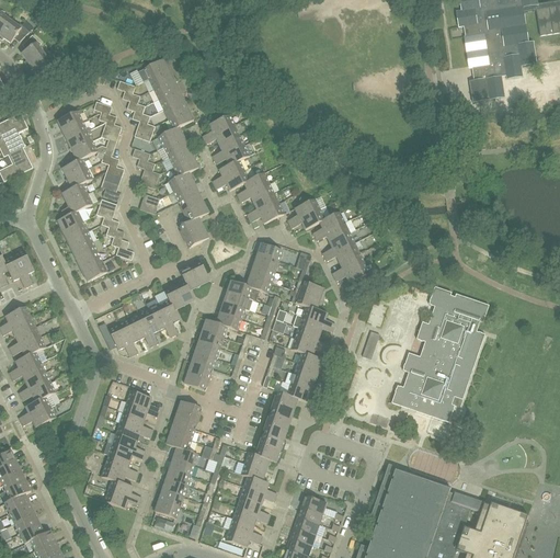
[(537,0),(459,0),(460,8),(455,9),(457,24),(457,25),(463,25),(464,34),(463,34),(463,36),(467,64),(468,67),(470,66),(472,79),(468,79),(471,100),(503,95),(501,75),(504,75),(505,77),(522,75),(521,64),(536,61),(533,40),(527,41),(522,6),(537,3),(543,35),(559,32),(559,0),(537,0)]
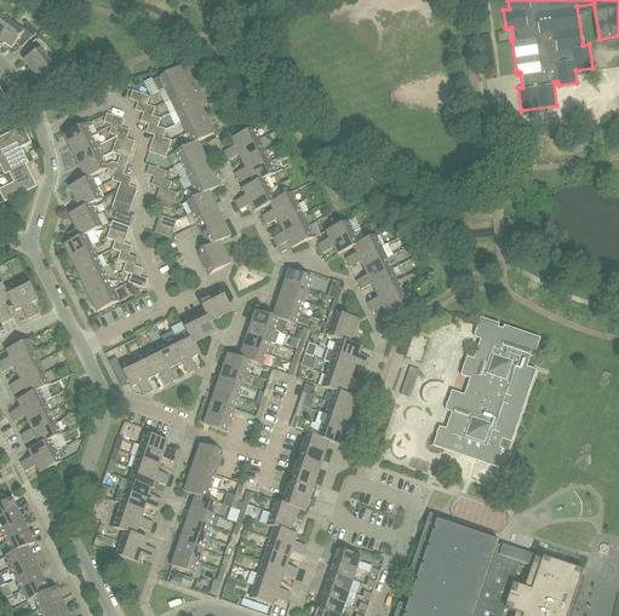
[(0,35),(11,21),(3,15),(4,11),(0,10),(0,35)]
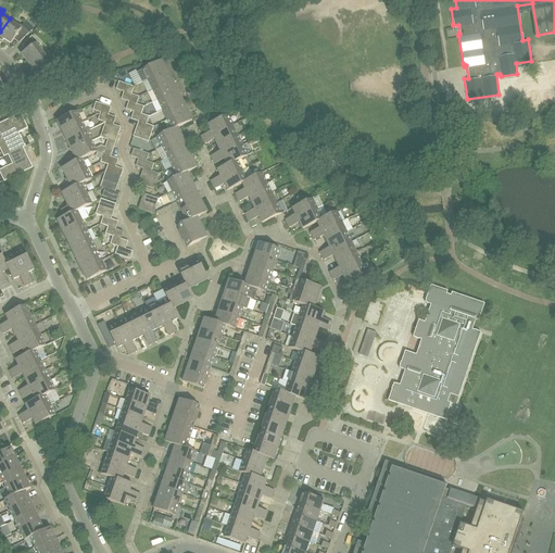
[(10,19),(0,32),(0,34),(10,41),(13,36),(19,40),(28,30),(19,22),(17,24),(10,19)]
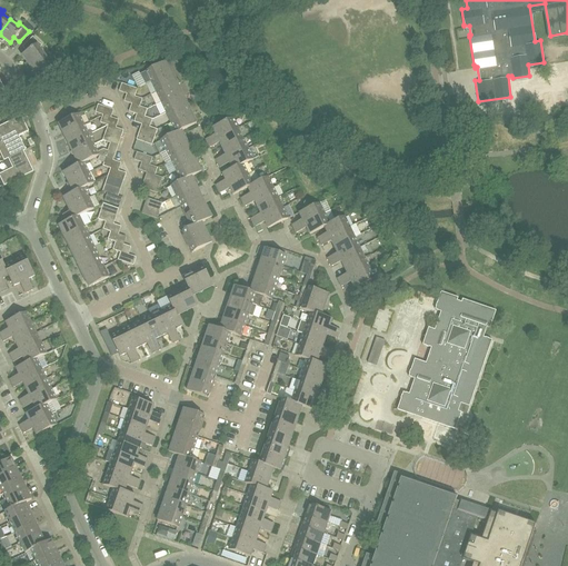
[(29,63),(45,52),(39,46),(41,43),(31,35),(22,45),(26,49),(21,52),(29,63)]
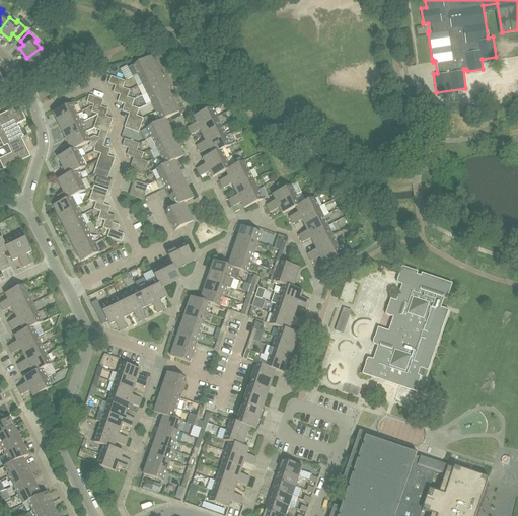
[(41,48),(26,58),(33,68),(38,65),(42,70),(53,66),(48,54),(45,55),(41,48)]
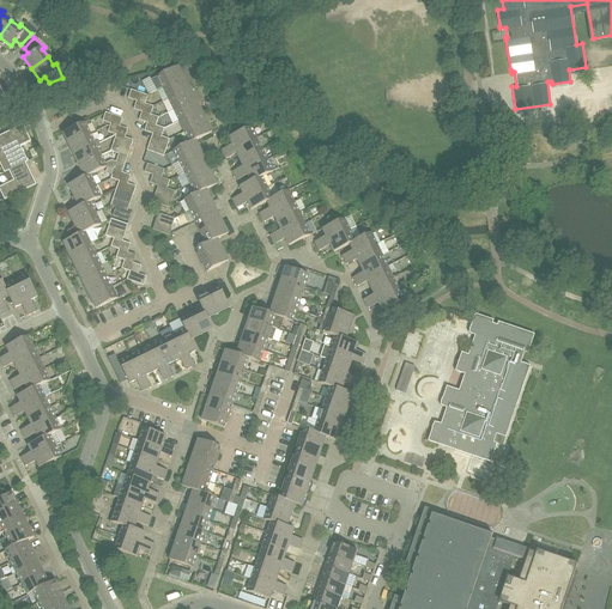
[(162,85),(183,74),(179,64),(150,77),(156,89),(162,85)]
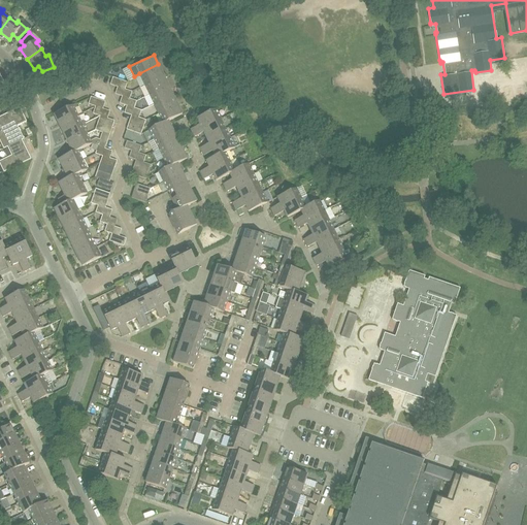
[(144,83),(163,73),(158,64),(139,73),(144,83)]
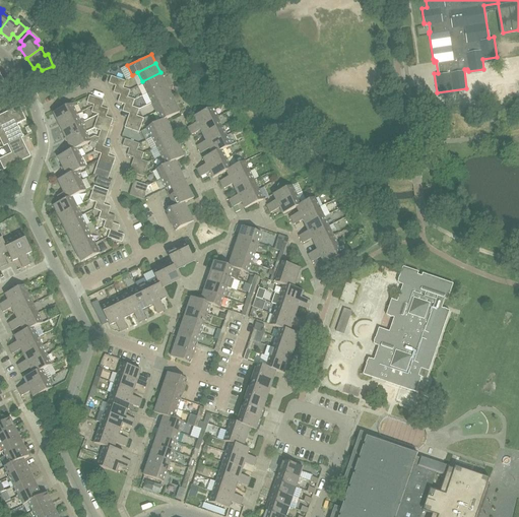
[(146,90),(165,82),(160,72),(142,81),(146,90)]
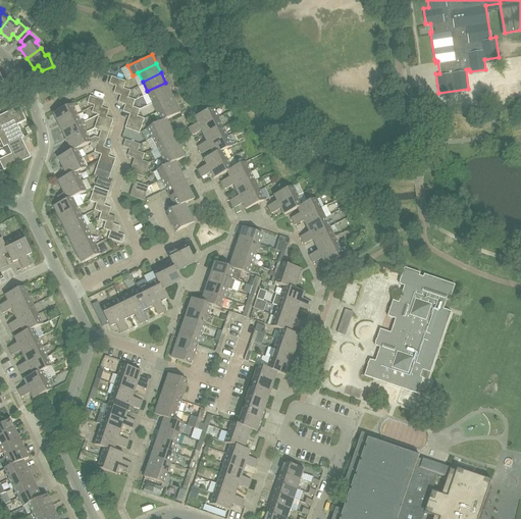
[(122,86),(124,79),(110,74),(108,82),(115,84),(122,86)]
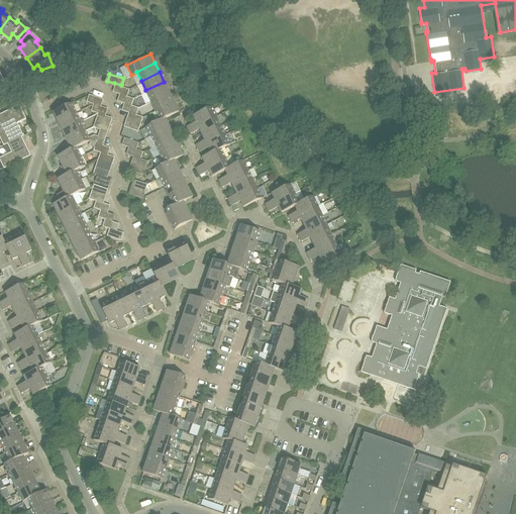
[(149,100),(169,91),(164,82),(145,90),(149,100)]
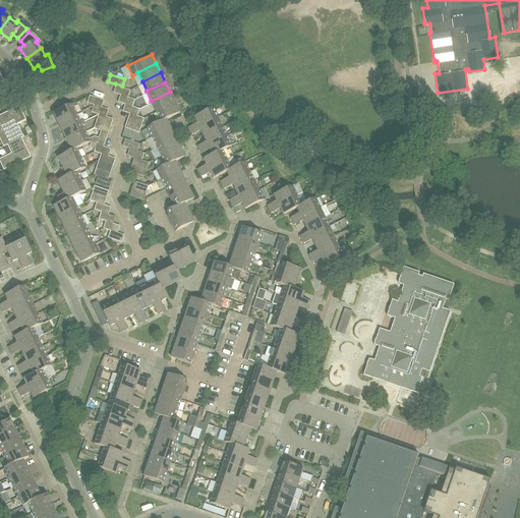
[(129,89),(122,85),(115,83),(113,91),(119,93),(126,95),(127,95),(129,89)]
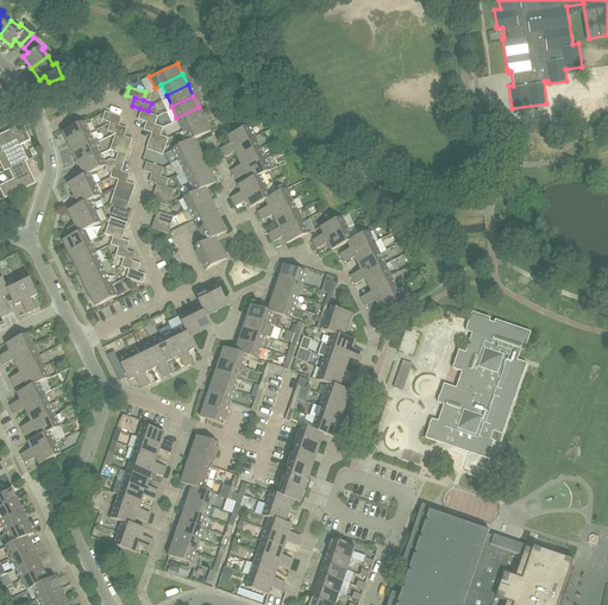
[(182,128),(204,118),(199,107),(176,118),(182,128)]
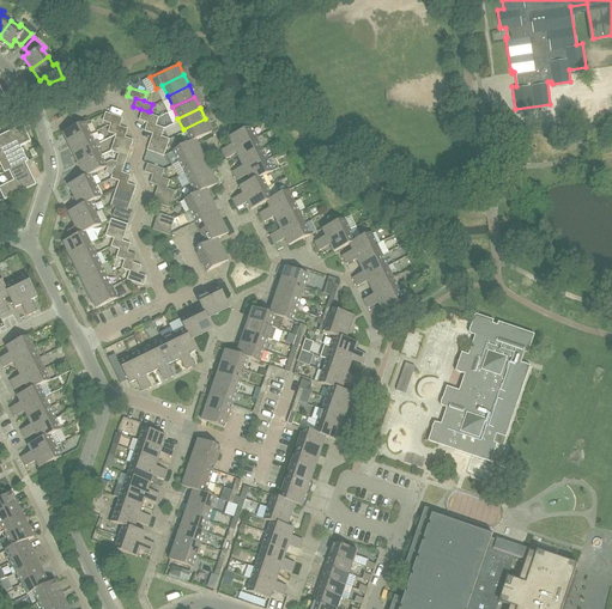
[(157,115),(150,111),(149,111),(140,109),(138,117),(146,120),(155,123),(155,122),(157,115)]
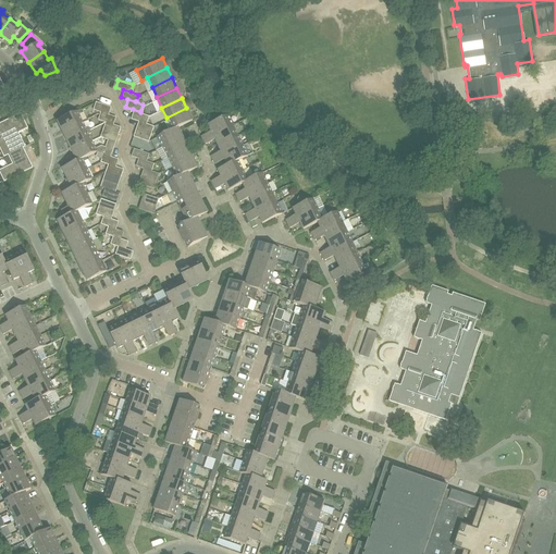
[(108,112),(110,105),(95,100),(93,108),(100,110),(108,112)]
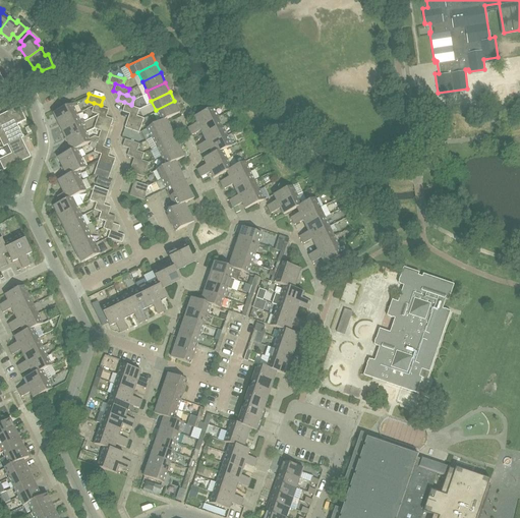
[(75,111),(72,105),(75,104),(73,101),(53,111),(57,120),(75,111)]
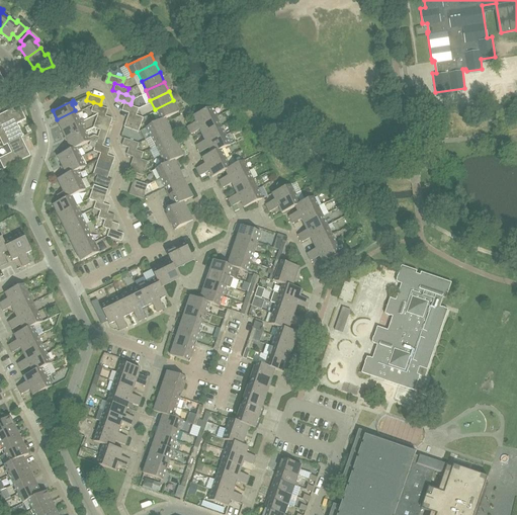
[(164,116),(178,109),(173,100),(155,109),(159,118),(160,118),(164,116)]
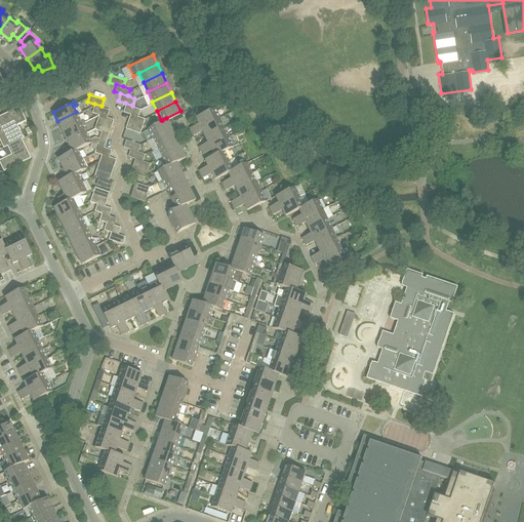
[(139,108),(132,105),(132,106),(125,103),(123,110),(129,112),(136,115),(139,108)]
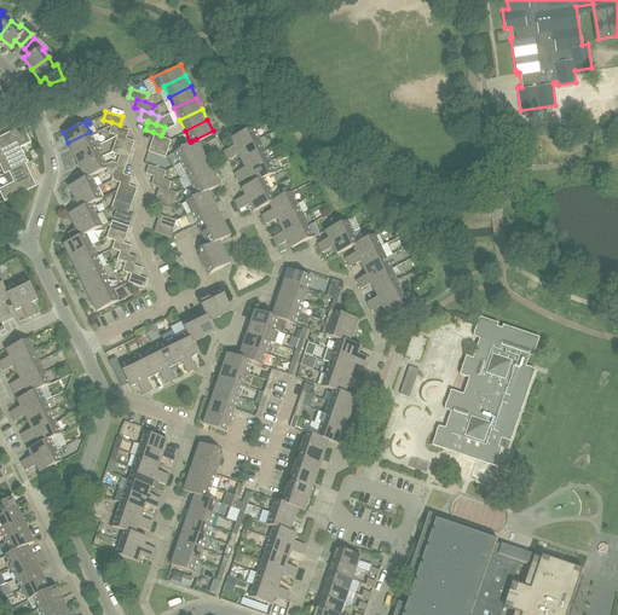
[(127,128),(120,125),(111,122),(108,131),(116,133),(125,135),(127,128)]
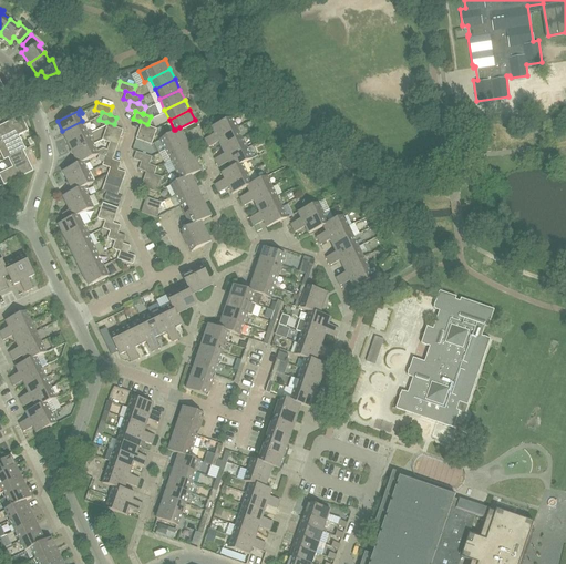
[(22,147),(24,146),(18,133),(28,127),(20,113),(0,123),(13,152),(22,147)]
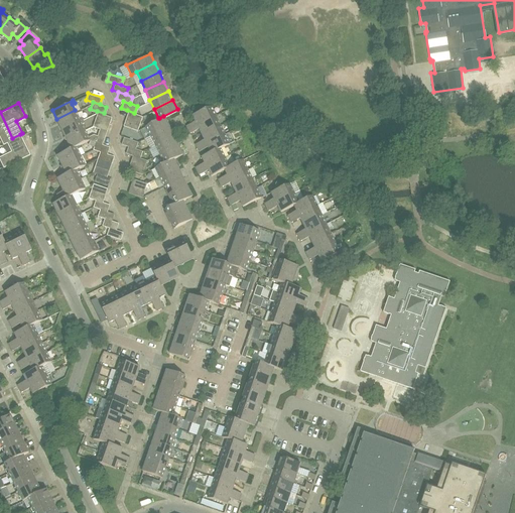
[(187,127),(215,114),(210,105),(191,113),(195,119),(185,124),(187,127)]
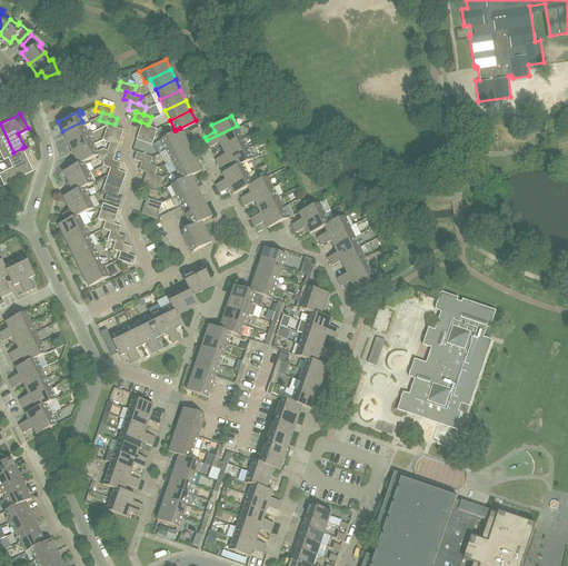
[(89,128),(87,129),(82,121),(62,131),(68,141),(91,130),(89,128)]
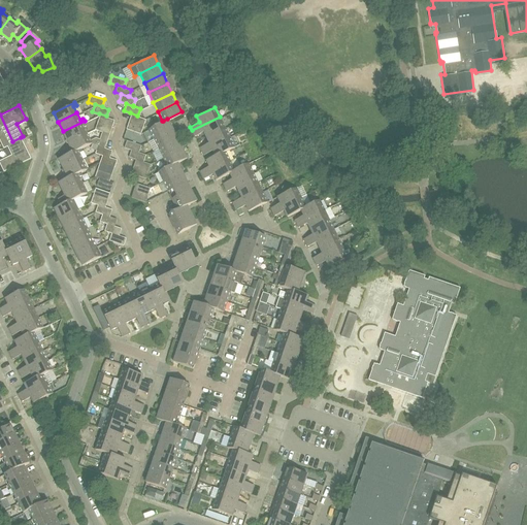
[(144,118),(137,116),(130,112),(128,120),(142,125),(144,118)]
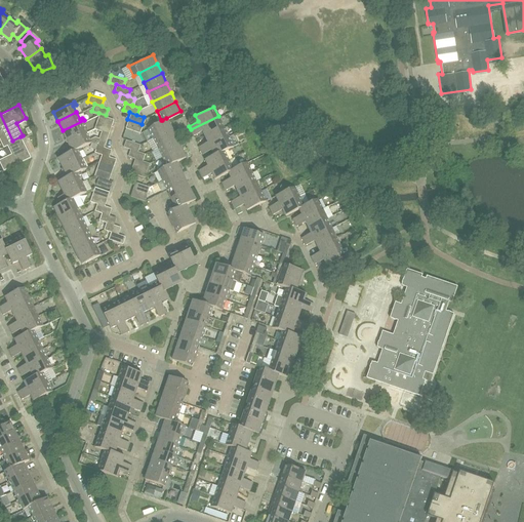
[(113,118),(106,115),(98,113),(96,120),(111,125),(113,118)]
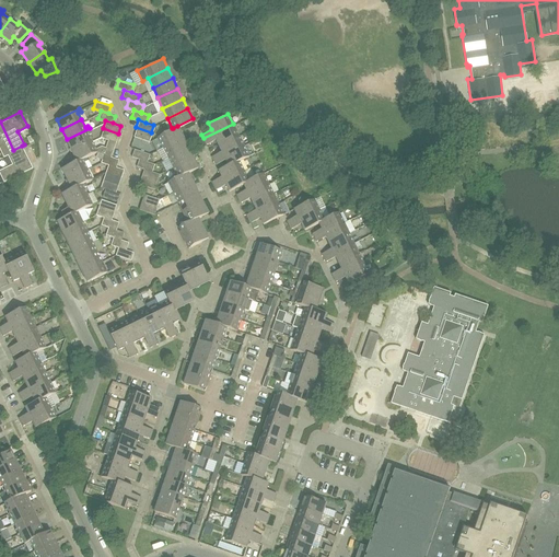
[(7,153),(13,150),(0,122),(0,150),(2,155),(7,153)]
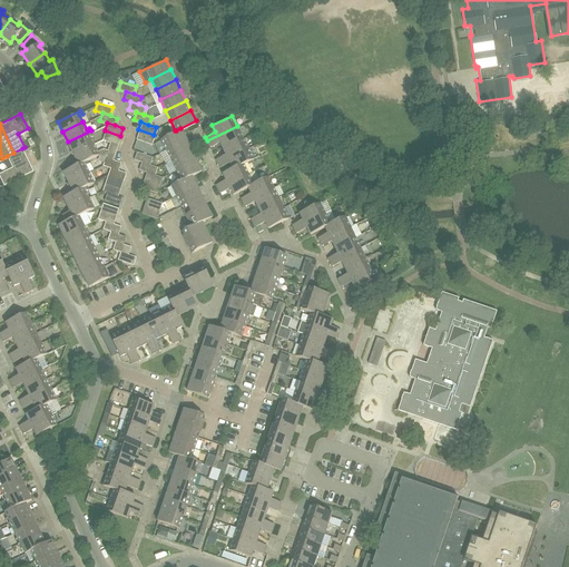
[(222,146),(242,136),(237,126),(207,140),(209,145),(219,140),(222,146)]
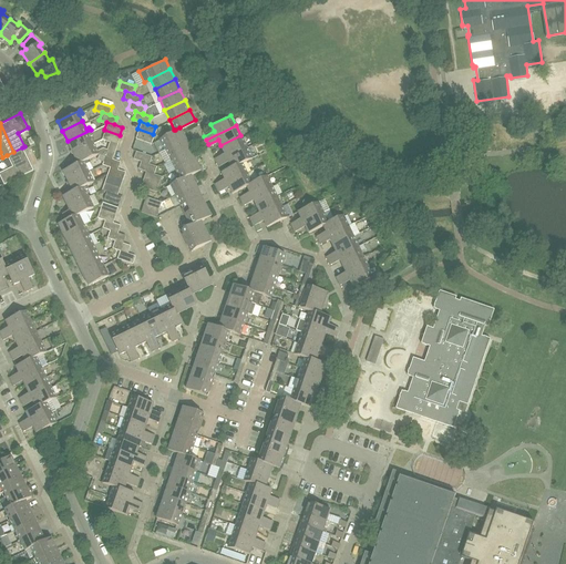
[(185,137),(179,127),(175,130),(174,130),(160,136),(165,147),(185,137)]
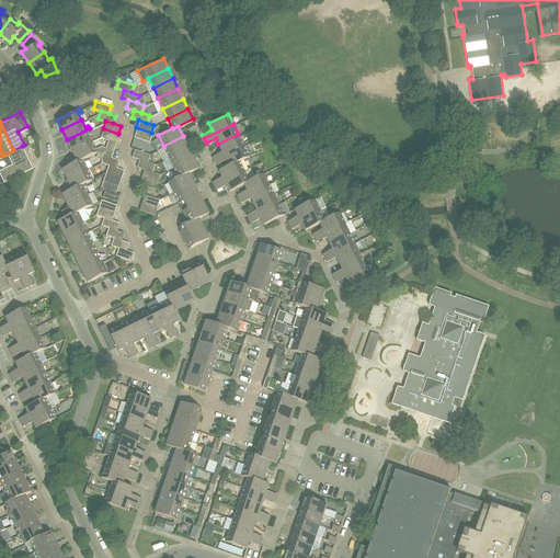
[(149,140),(151,133),(136,127),(134,135),(149,140)]
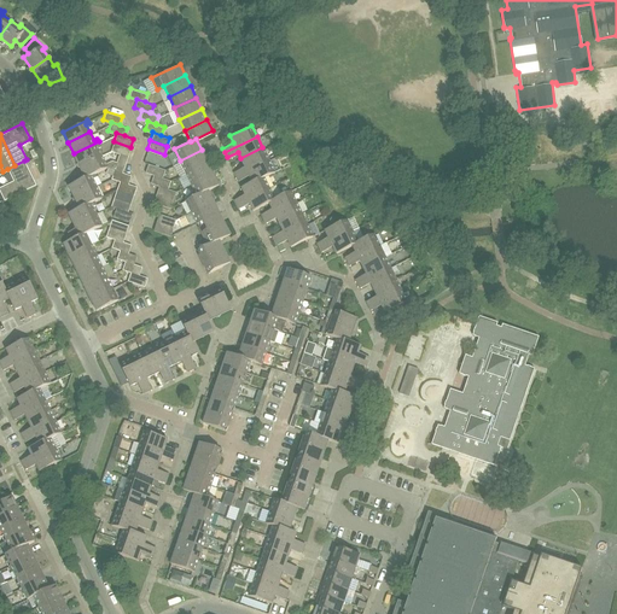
[(100,155),(97,146),(100,145),(99,141),(74,153),(79,165),(100,155)]
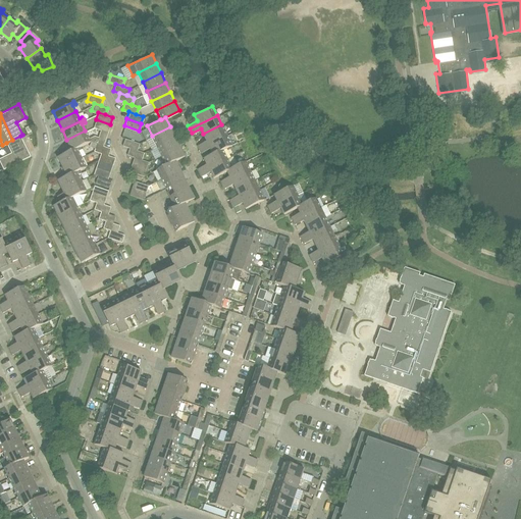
[(107,132),(110,124),(96,119),(93,126),(107,132)]
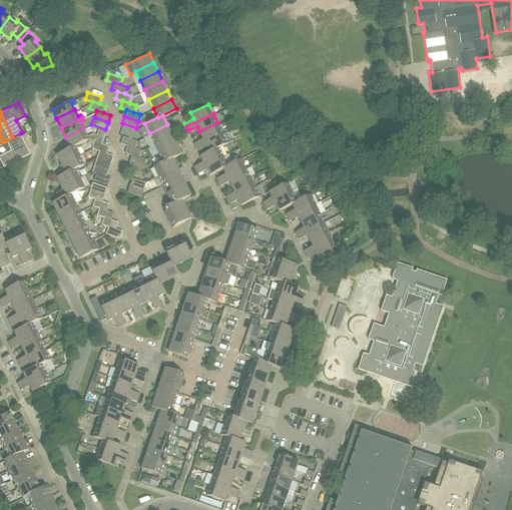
[(195,145),(222,131),(217,122),(199,131),(202,137),(193,141),(195,145)]
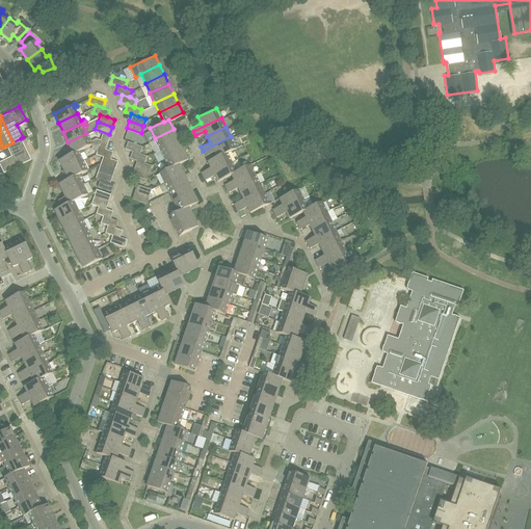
[(159,148),(178,138),(174,129),(155,138),(159,148)]
